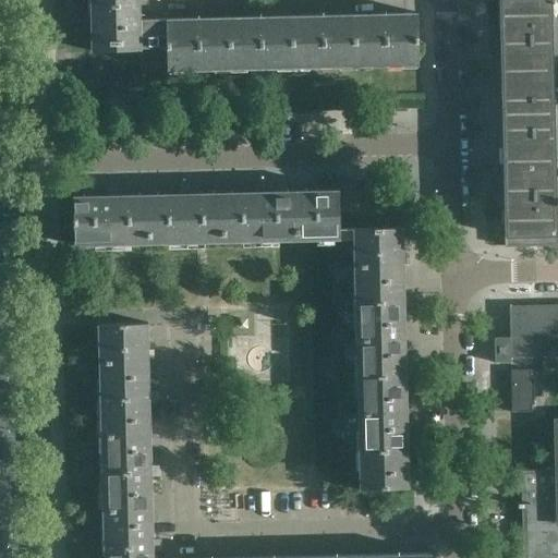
[(141,20),(140,0),(89,0),(92,45),(142,44),(141,35),(167,35),(166,25),(168,25),(167,19),(141,20)]
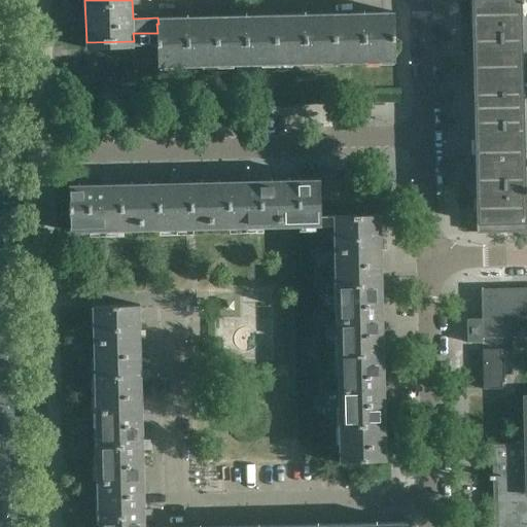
[(526,0),(471,0),(472,24),(463,25),(463,53),(472,53),(475,118),(476,168),(466,169),(467,197),(477,197),(477,233),(526,232),(526,0)]
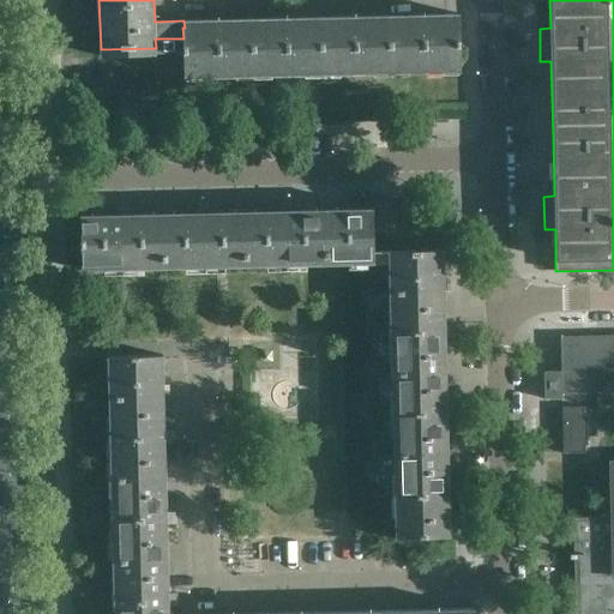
[(461,72),(459,24),(441,25),(440,20),(185,28),(182,28),(184,38),(184,79),(461,72)]
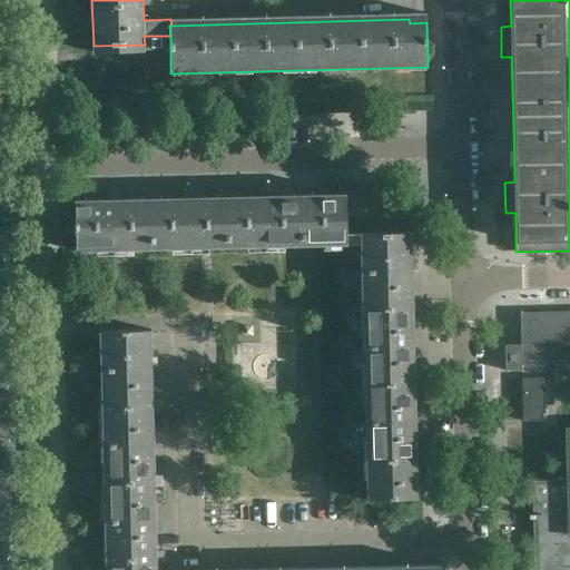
[(347,245),(346,219),(346,194),(303,195),(304,246),(347,245)]
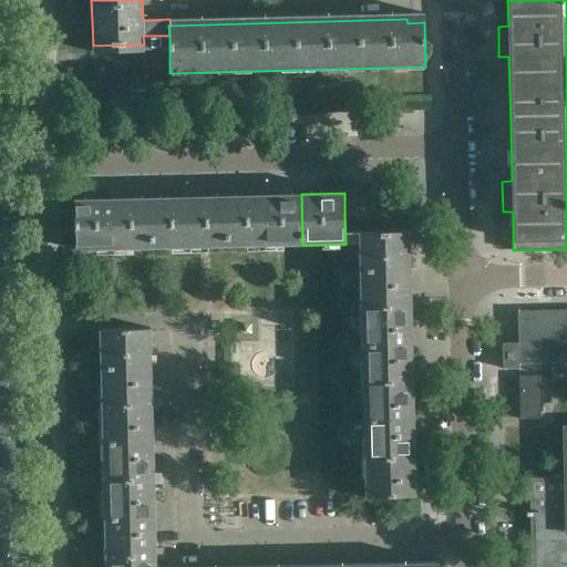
[(302,245),(301,194),(226,195),(227,246),(302,245)]
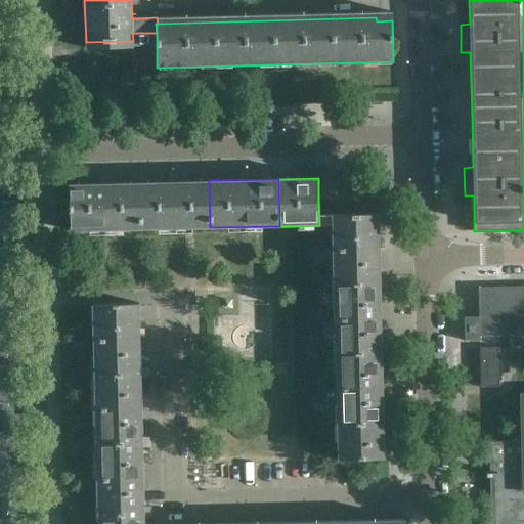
[(210,227),(209,180),(139,182),(140,229),(210,227)]
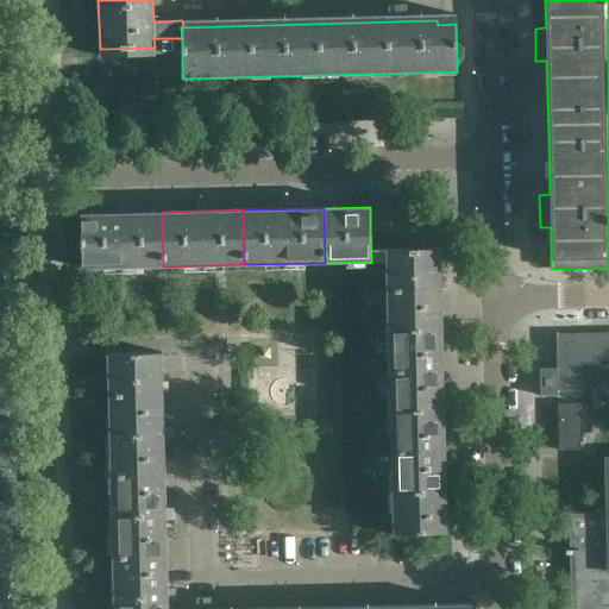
[(163,267),(162,212),(80,214),(81,269),(163,267)]
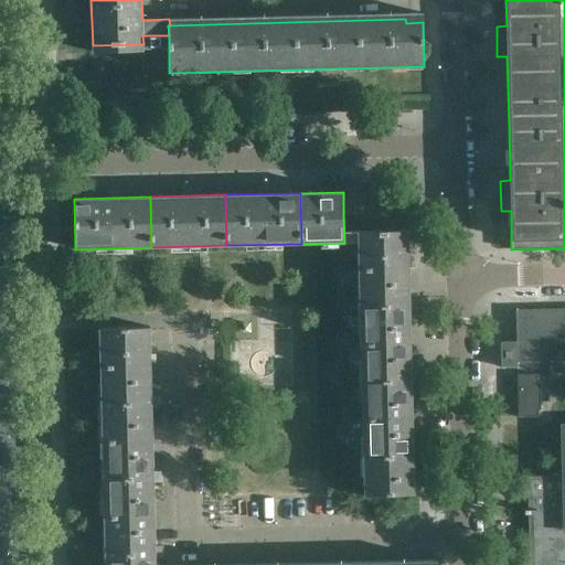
[(408,258),(408,235),(408,230),(358,231),(358,249),(358,267),(358,269),(408,268),(408,267),(413,266),(413,258),(408,258)]
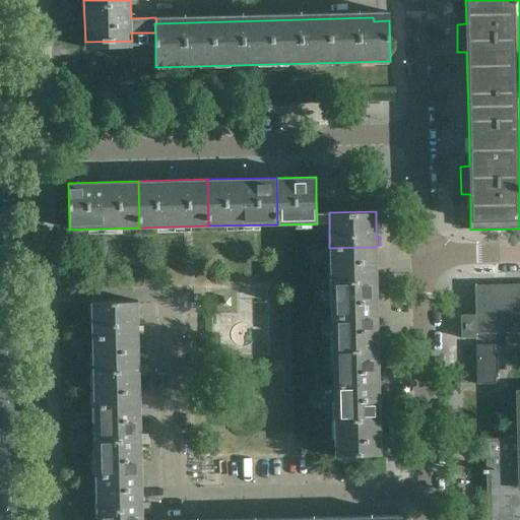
[(378,316),(377,276),(376,247),(329,248),(331,317),(378,316)]
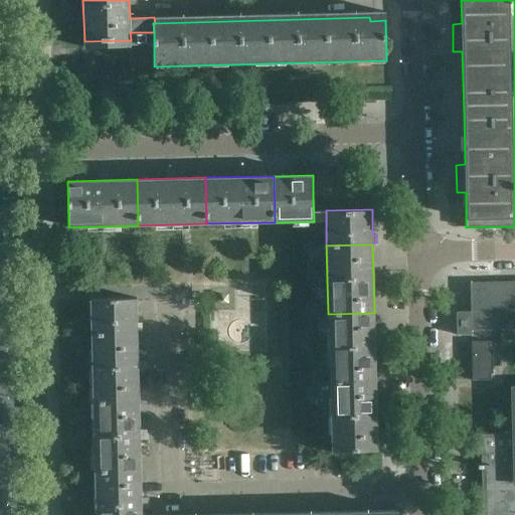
[(514,329),(514,281),(470,283),(471,312),(471,331),(514,329)]
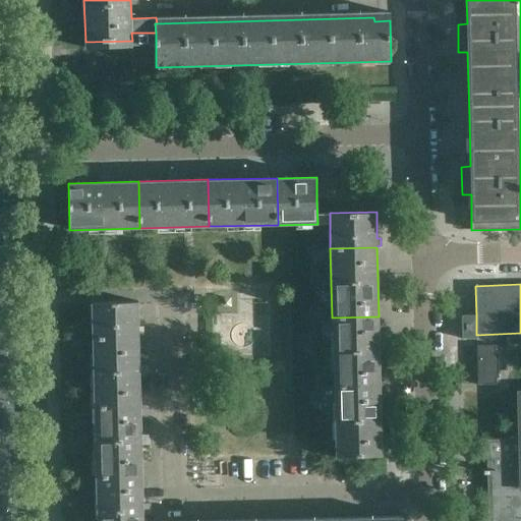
[(138,328),(138,306),(138,301),(92,302),(93,338),(139,337),(139,336),(143,335),(142,328),(138,328)]
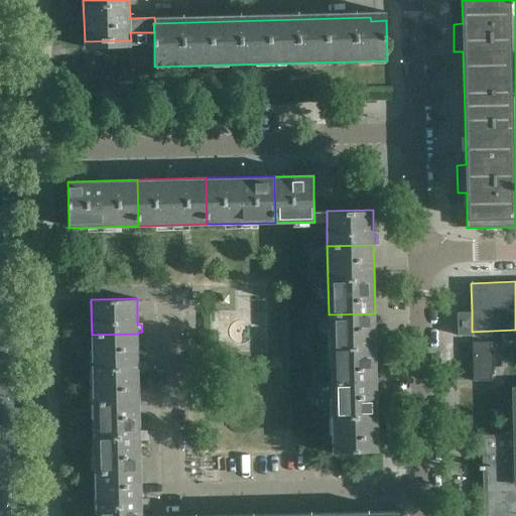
[(472,332),(472,312),(457,312),(458,336),(472,336),(472,332)]
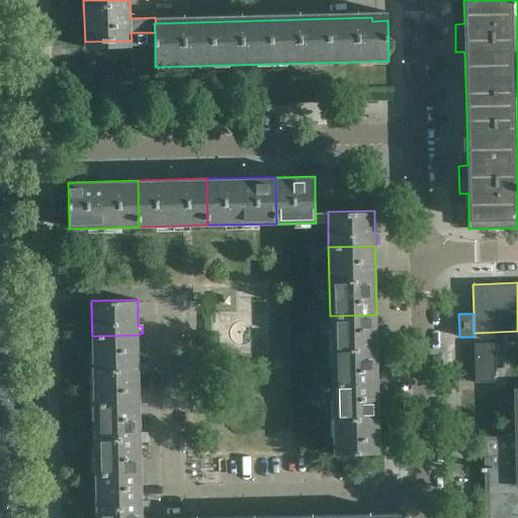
[(378,383),(377,344),(376,315),(330,316),(332,384),(378,383)]
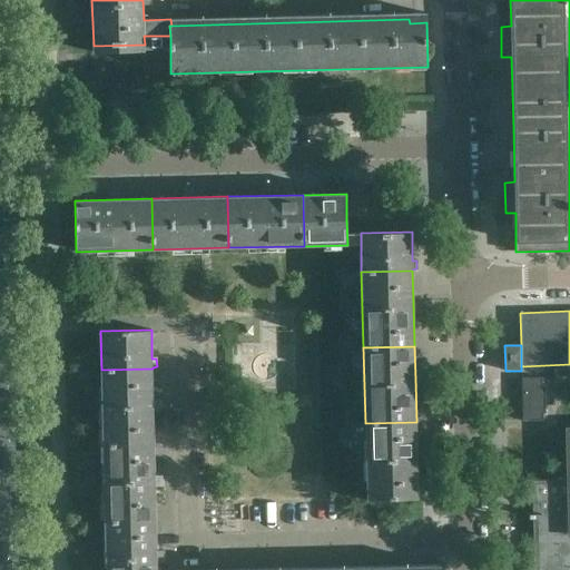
[(154,443),(153,400),(153,369),(101,370),(102,445),(154,443)]
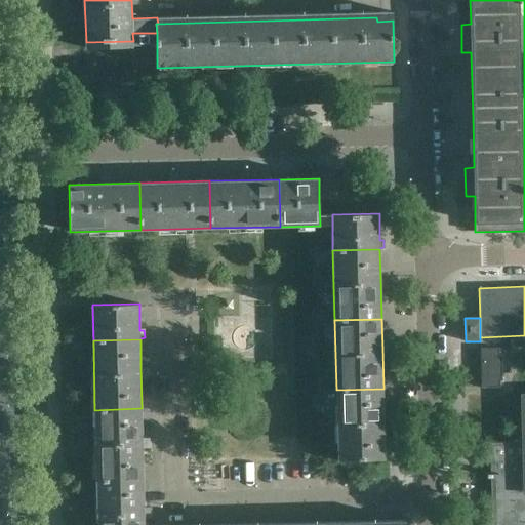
[(480,390),(500,389),(499,348),(479,349),(480,390)]
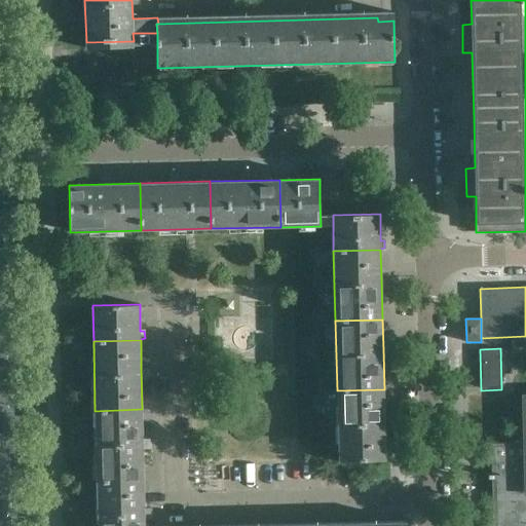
[(385,459),(384,419),(384,389),(337,390),(338,460),(385,459)]
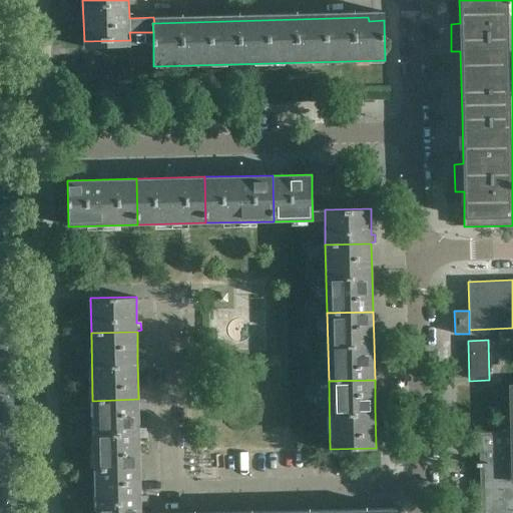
[(140,467),(139,428),(138,399),(92,401),(94,469),(140,467)]
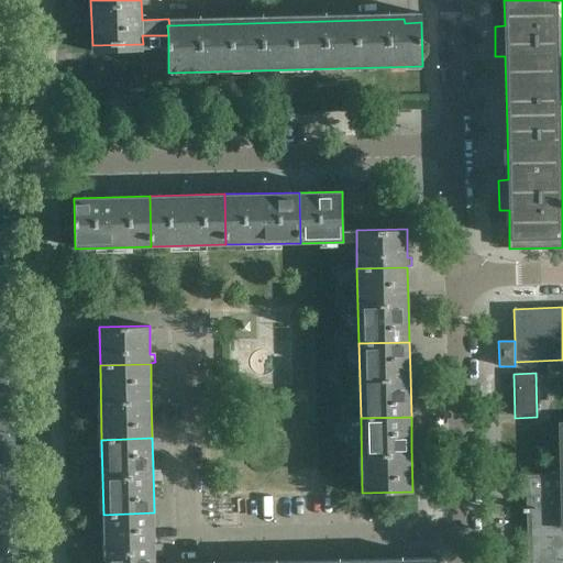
[(562,562),(562,476),(529,478),(529,507),(522,507),(522,511),(529,511),(530,562),(562,562)]
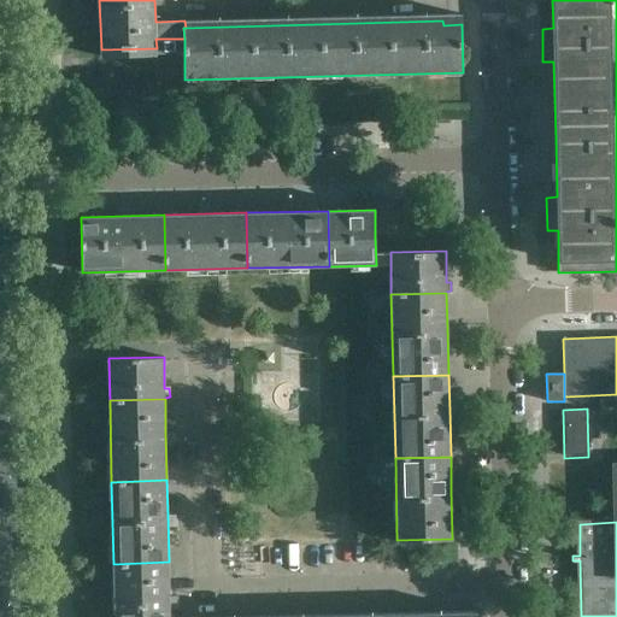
[(170,616),(169,562),(113,564),(115,616),(170,616)]
